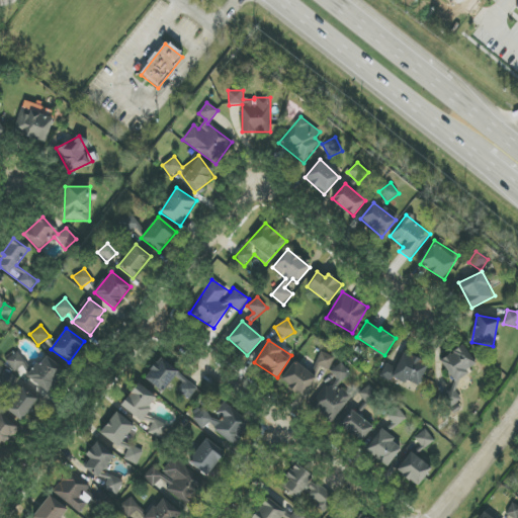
[(316,365),(330,371),(335,356),(321,351),(316,365)]
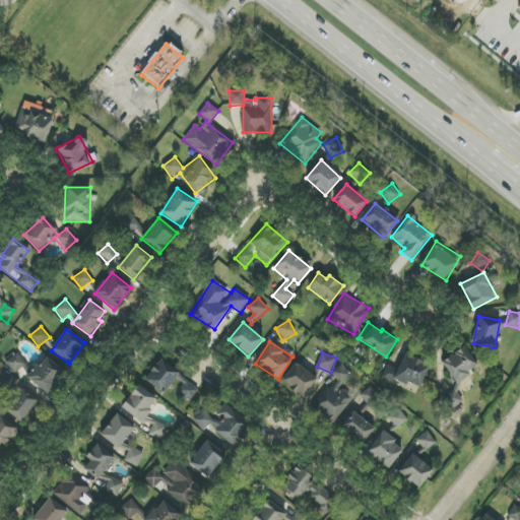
[(14,374),(26,365),(17,353),(5,363),(14,374)]
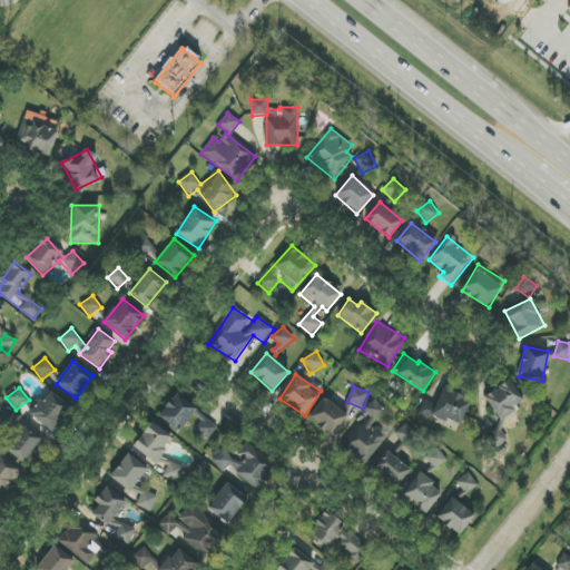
[(422,400),(418,415),(429,420),(430,415),(461,426),(471,400),(442,390),(436,405),(422,400)]
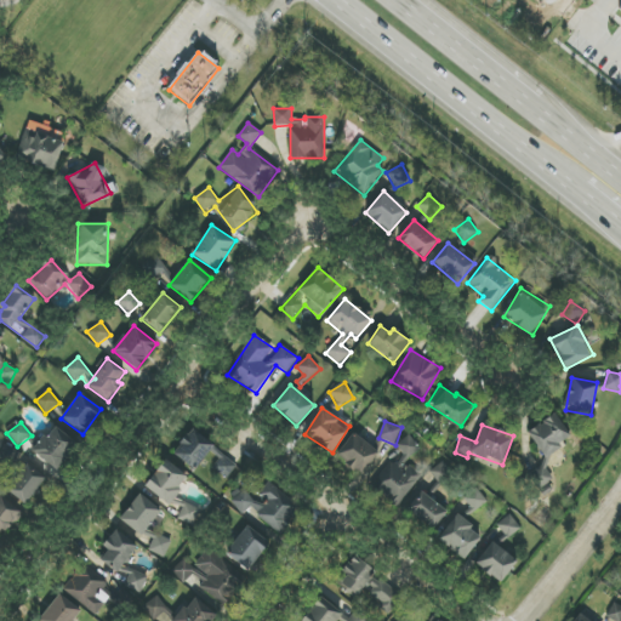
[(34,453),(57,471),(79,445),(55,426),(34,453)]
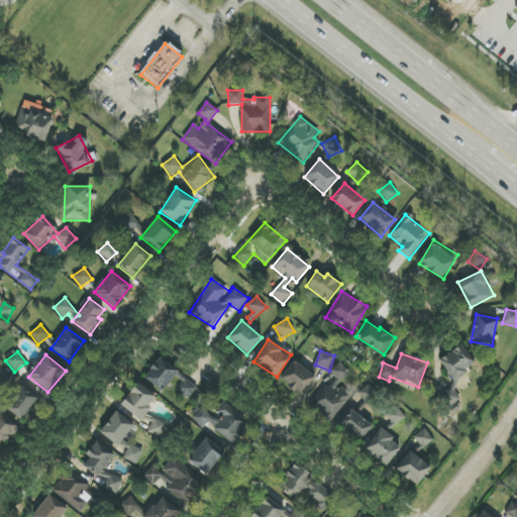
[(179,371),(161,356),(144,378),(163,392),(179,371)]
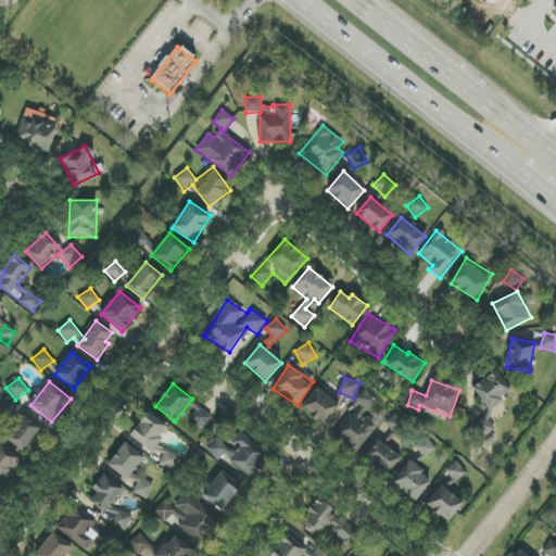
[(324,426),(340,405),(317,388),(301,407),(324,426)]
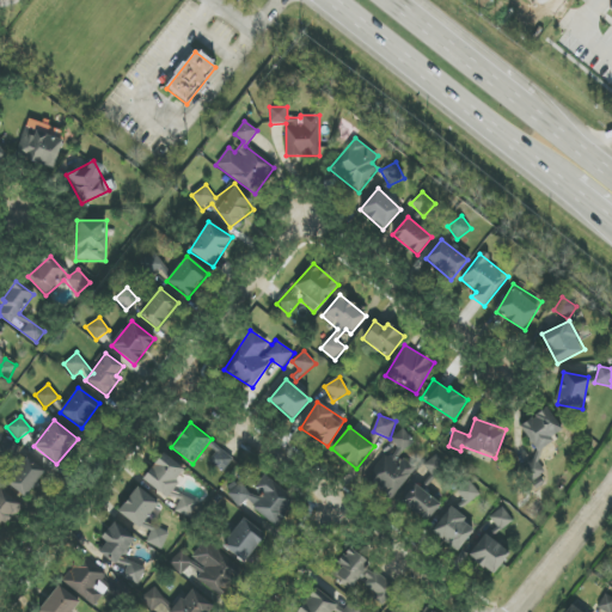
[(403,453),(415,441),(403,428),(391,440),(403,453)]
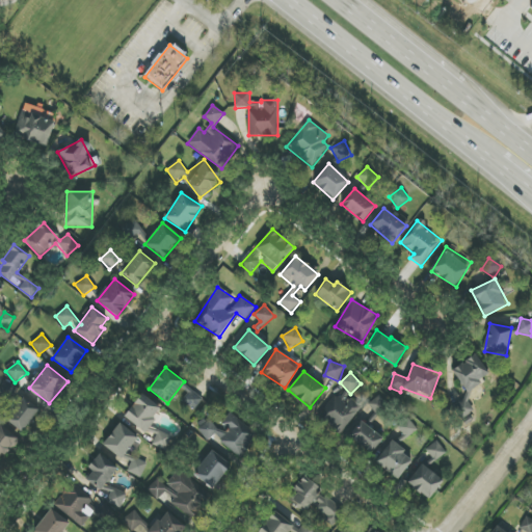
[(1,400),(14,400),(14,383),(1,383),(1,400)]
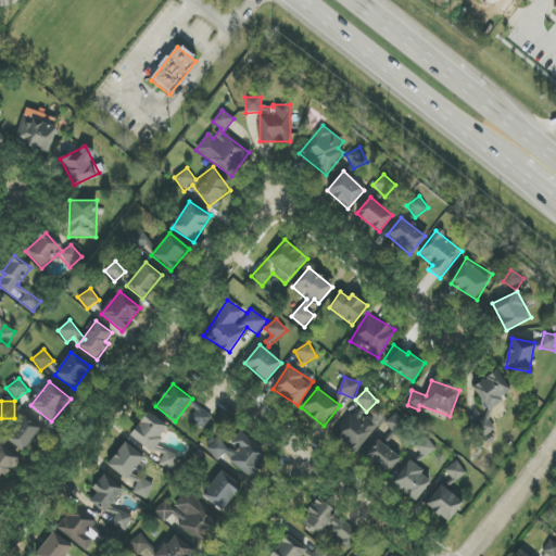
[(197,411),(190,419),(204,429),(212,416),(191,402),(189,406),(197,411)]
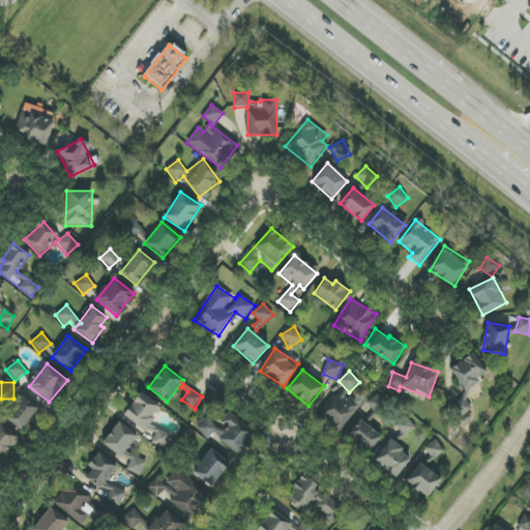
[(151,437),(158,430),(149,421),(160,409),(143,392),(124,413),(151,437)]
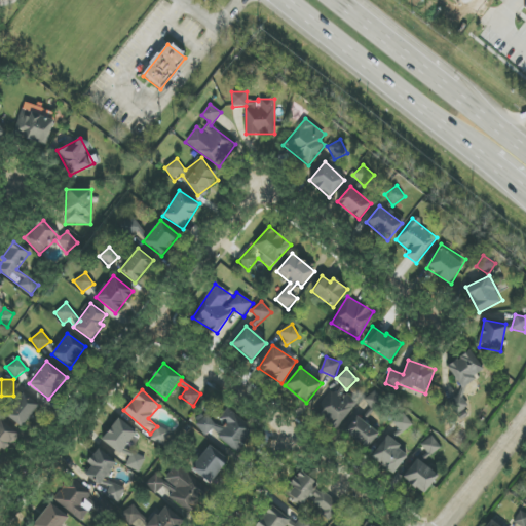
[(336,429),(357,404),(339,390),(318,416),(336,429)]
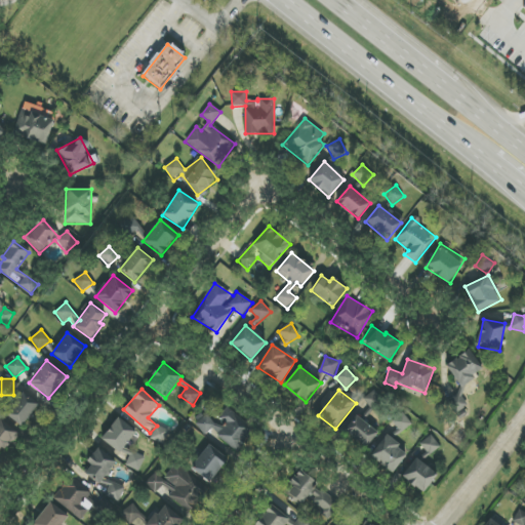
[(364,399),(372,409),(382,400),(374,391),(364,399)]
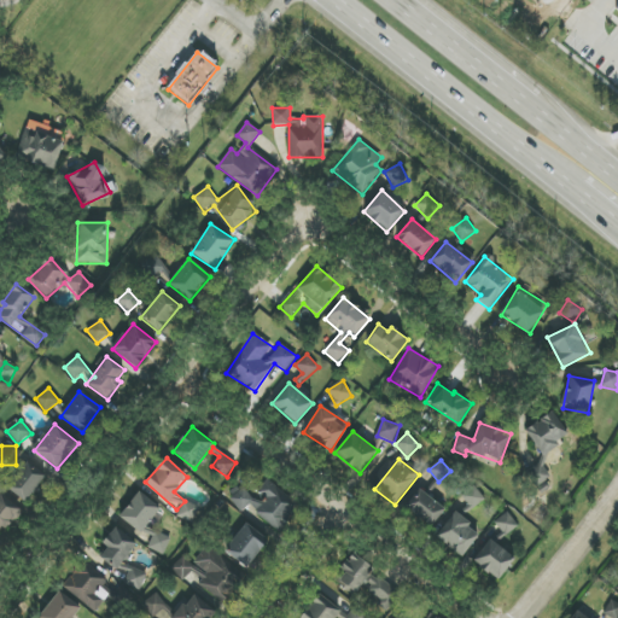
[(27,502),(45,477),(24,462),(6,489),(27,502)]
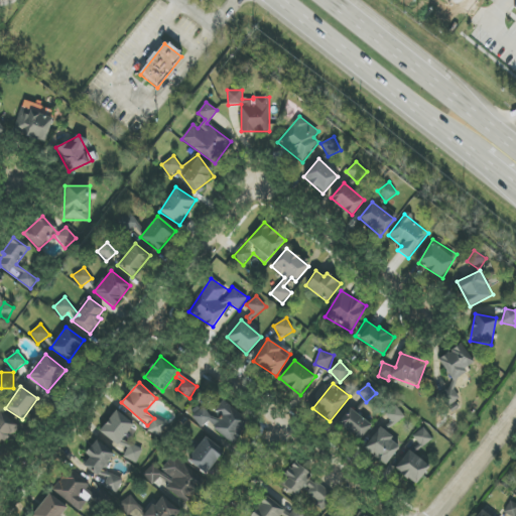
[(230,420),(232,404),(219,402),(218,413),(196,411),(195,422),(216,424),(214,436),(237,439),(238,431),(247,431),(247,422),(230,420)]
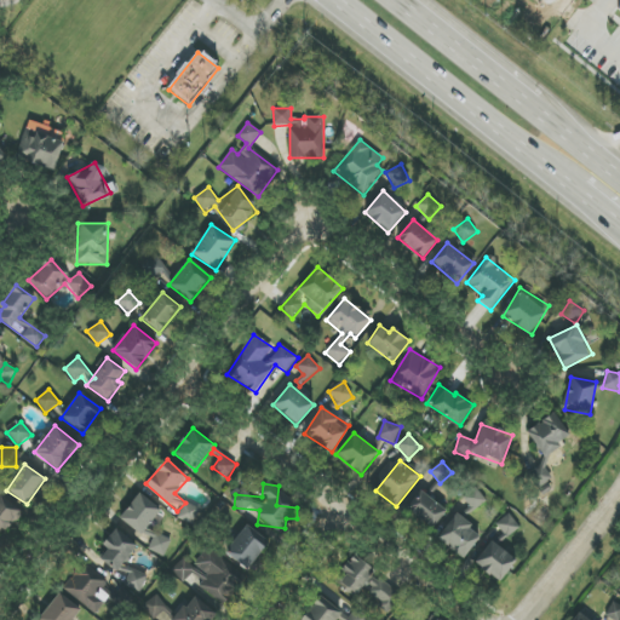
[(487,500),(475,487),(463,498),(475,511),(487,500)]
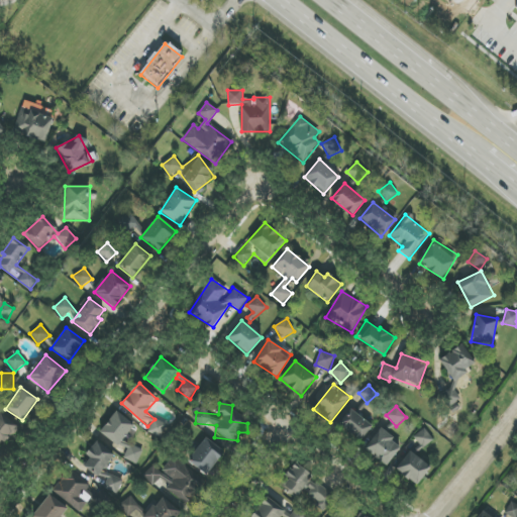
[(100,432),(116,444),(127,449),(124,458),(137,464),(142,450),(135,447),(130,443),(123,440),(131,429),(133,424),(116,411),(100,432)]
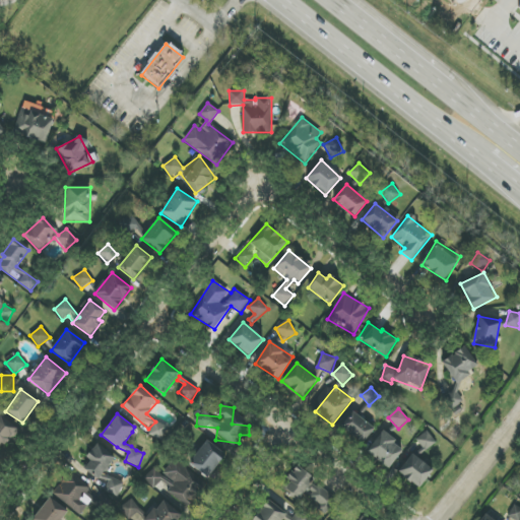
[(341,429),(363,443),(374,427),(352,413),(341,429)]
